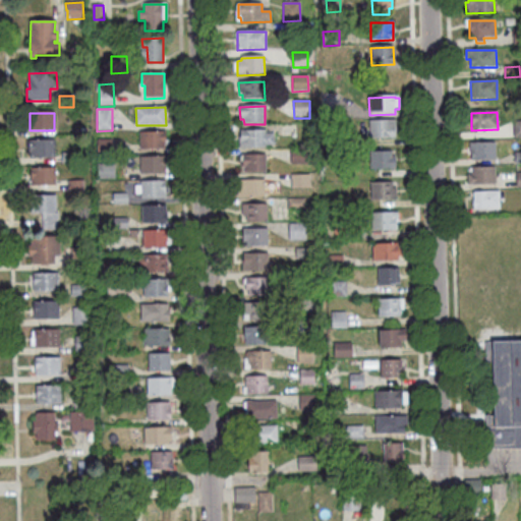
[(396,121),(396,127),(395,127),(395,139),(369,139),(368,121),(396,121)]
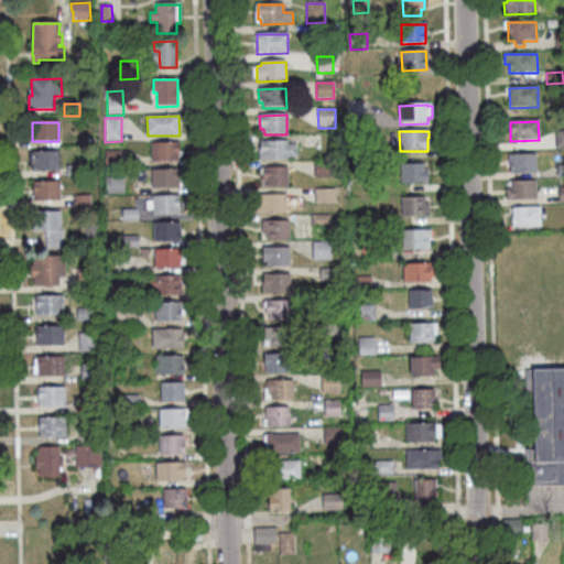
[(286,142),(286,145),(296,145),(296,159),(288,159),(288,161),(260,162),(260,142),(286,142)]
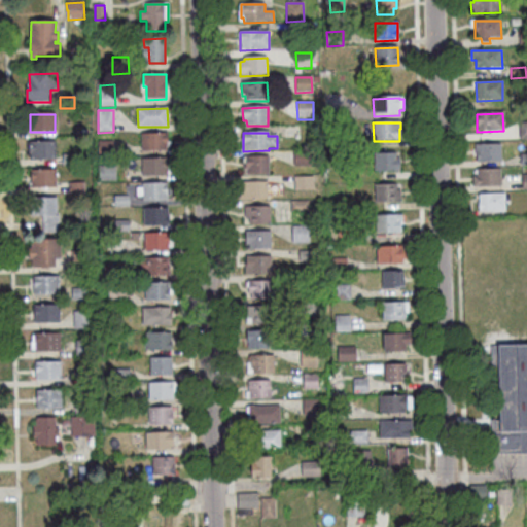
[(141,135),(168,134),(168,146),(167,146),(167,151),(142,152),(141,135)]
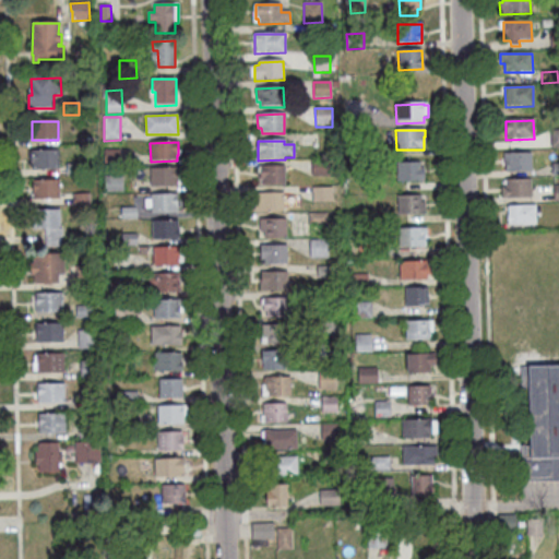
[(105,150),(119,150),(120,166),(105,166),(105,150)]
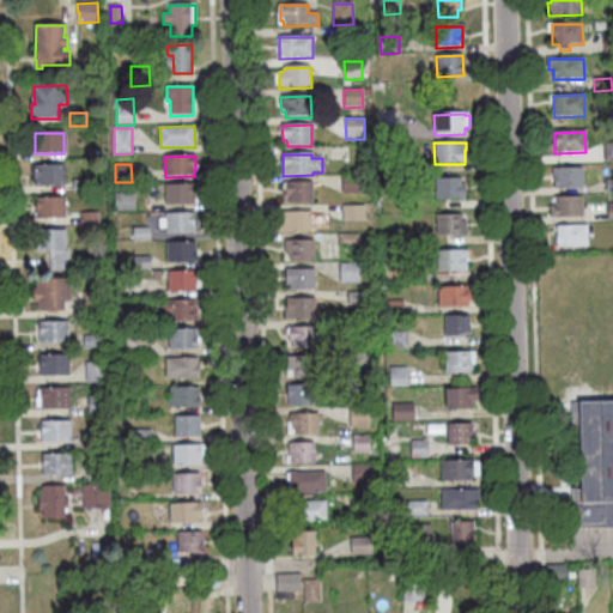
[(37,180),(34,180),(34,167),(64,167),(65,186),(37,187),(37,180)]
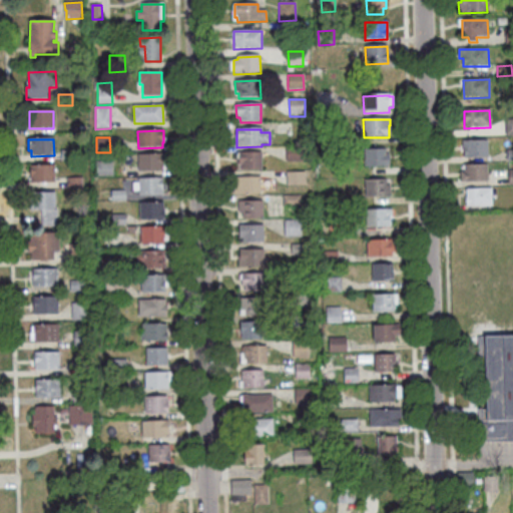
[(488,141),(488,158),(464,158),(463,142),(488,141)]
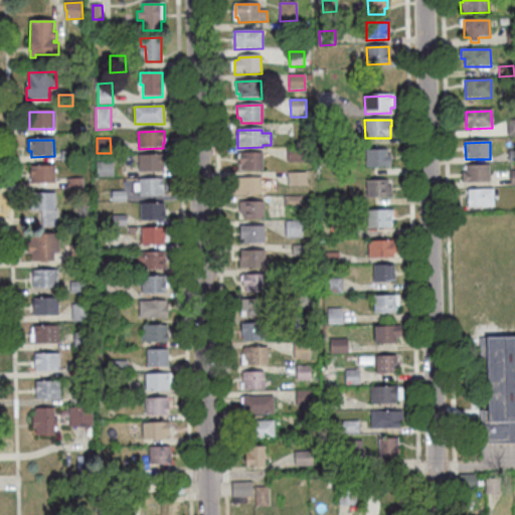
[(288,149),(304,148),(305,163),(288,163),(288,149)]
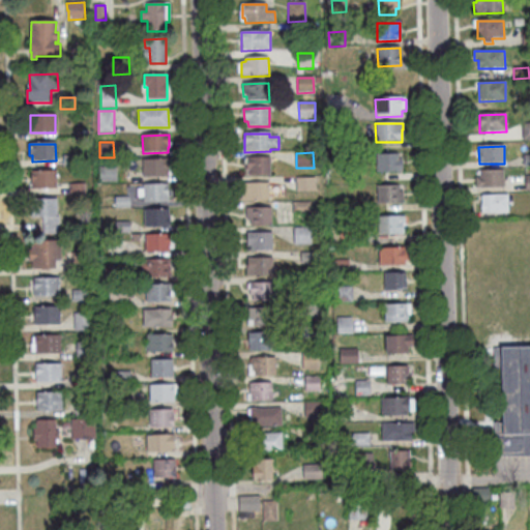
[(399,160),(402,160),(403,173),(377,173),(376,155),(399,154),(399,160)]
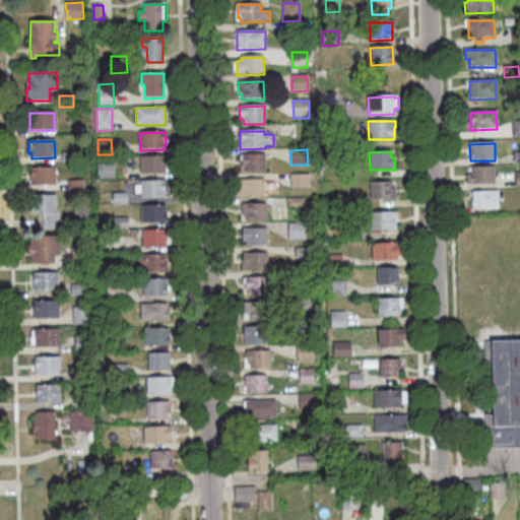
[(62,153),(77,153),(77,164),(62,164),(62,153)]
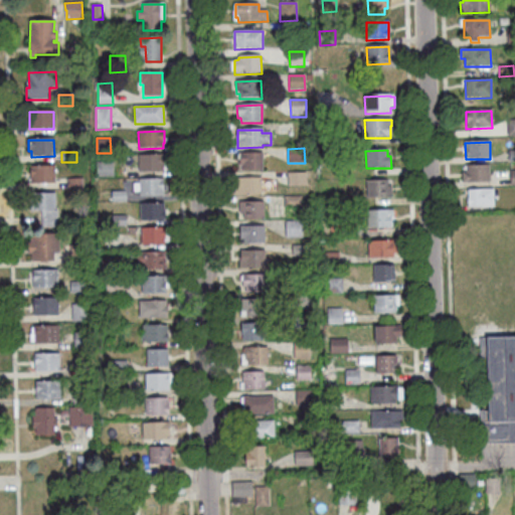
[(263,154),(264,171),(242,172),(241,167),(239,167),(239,154),(263,154)]
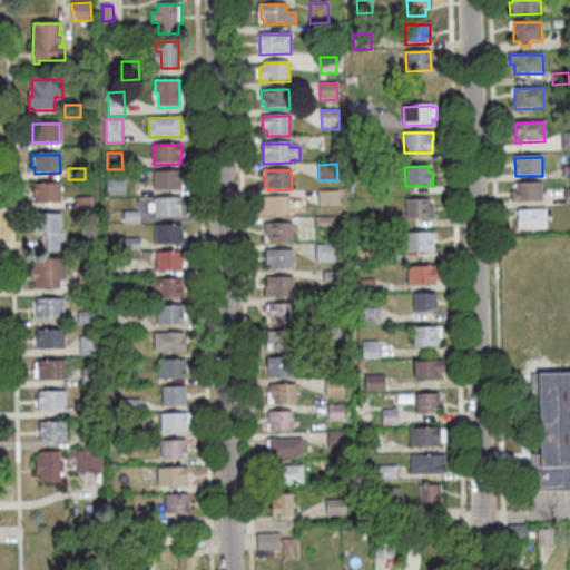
[(180,172),(182,190),(154,192),(154,173),(180,172)]
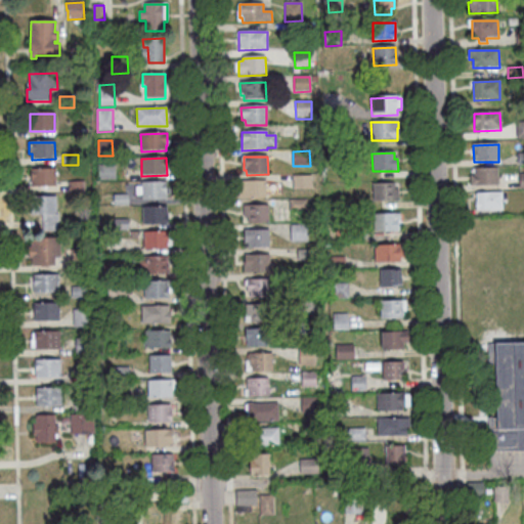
[(115,166),(116,180),(98,181),(97,166),(115,166)]
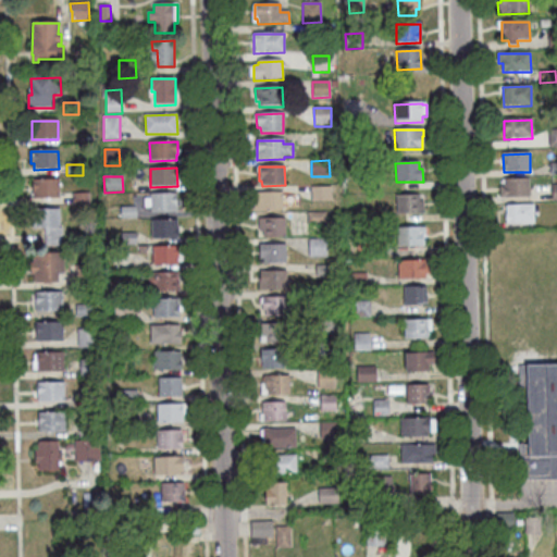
[(59,180),(60,199),(33,199),(33,181),(59,180)]
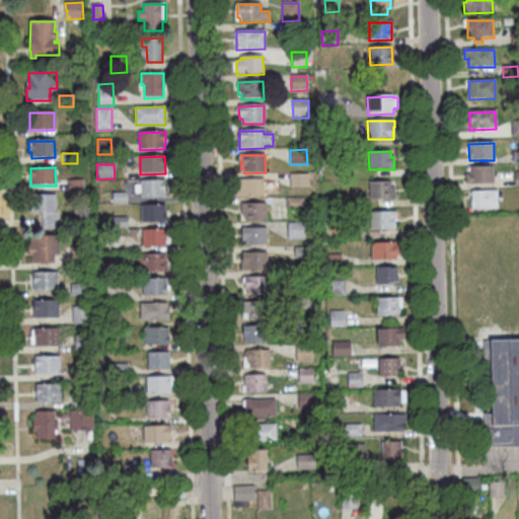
[(470,175),(469,168),(493,167),(494,184),(466,186),(466,175),(470,175)]
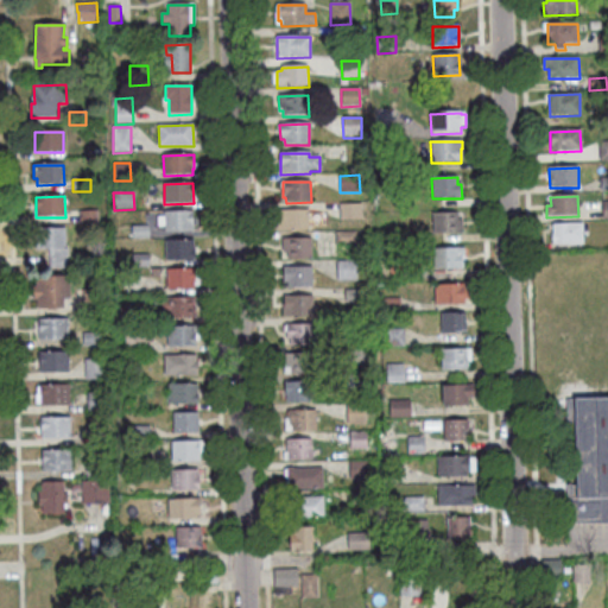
[(340,206),(361,204),(362,220),(341,220),(340,206)]
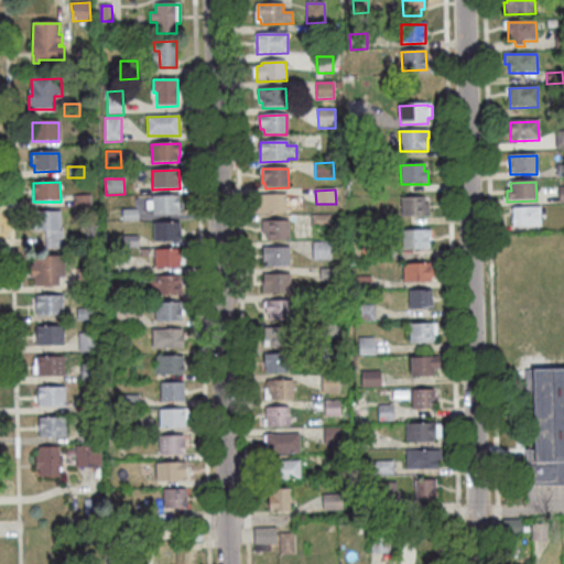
[(285,195),(286,214),(258,215),(257,196),(285,195)]
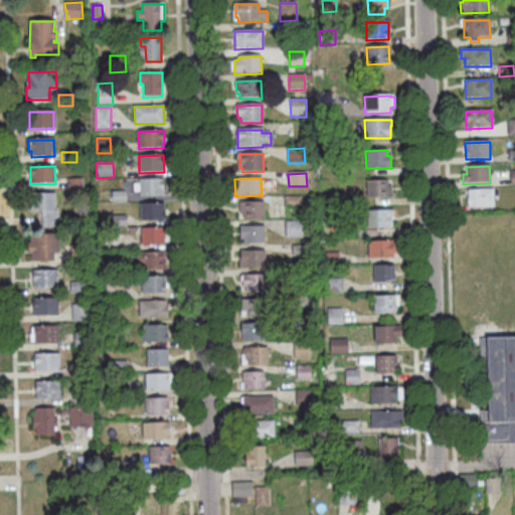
[(67,179),(83,179),(83,189),(67,189),(67,179)]
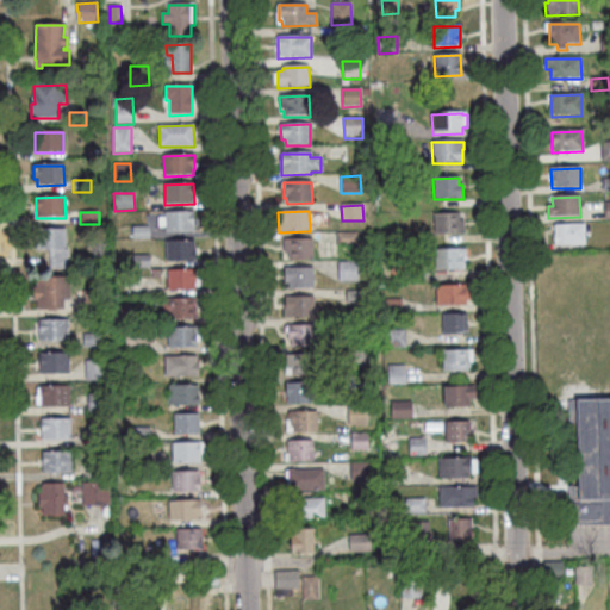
[(165,213),(194,212),(194,232),(166,234),(165,213)]
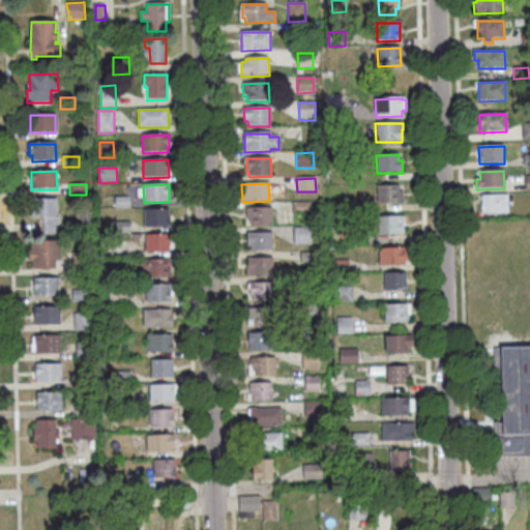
[(378,187),(403,186),(403,204),(378,205),(378,187)]
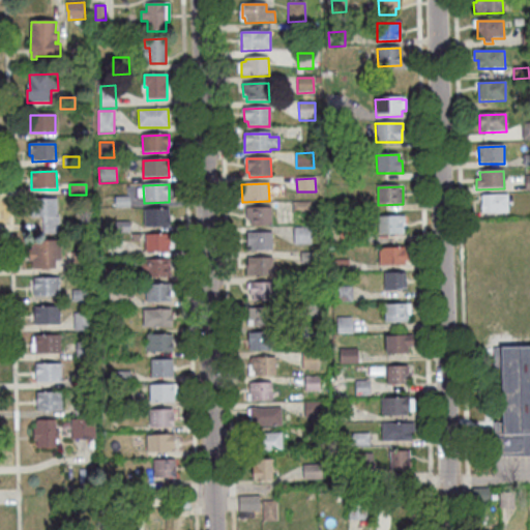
[(480,211),(480,204),(481,204),(481,197),(507,196),(508,214),(482,214),(481,211),(480,211)]
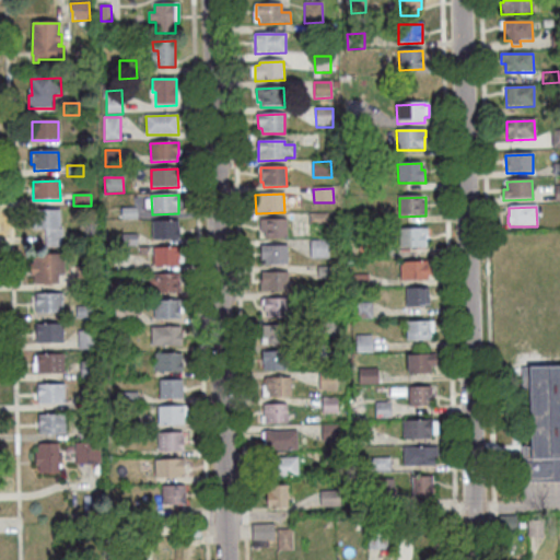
[(121,208),(137,208),(138,221),(121,221),(121,208)]
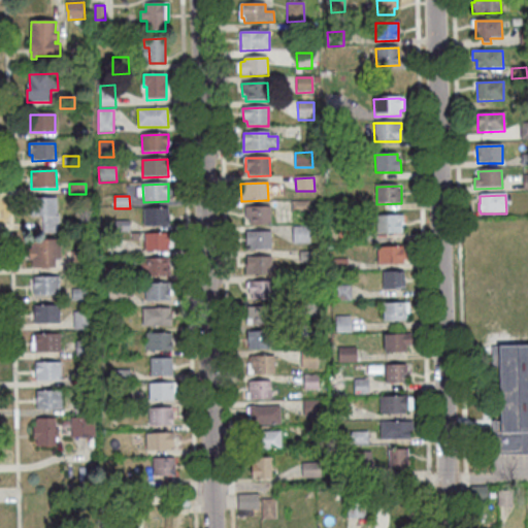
[(31,199),(57,199),(57,217),(31,217),(31,199)]
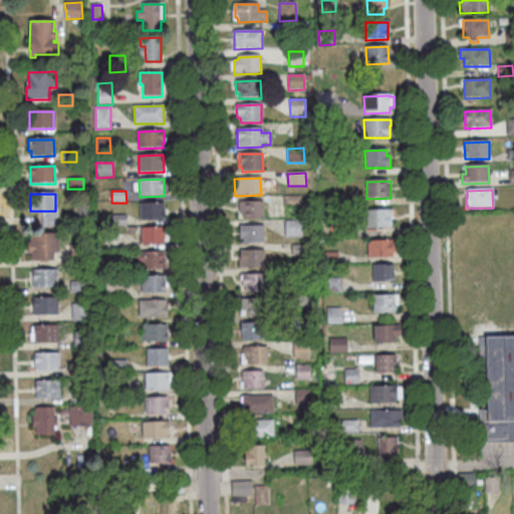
[(284,198),(301,197),(301,208),(284,208),(284,198)]
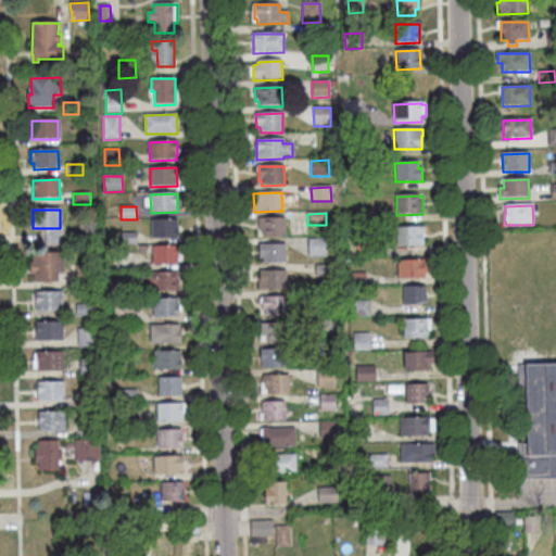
[(285,218),(285,237),(263,238),(263,231),(258,231),(258,219),(285,218)]
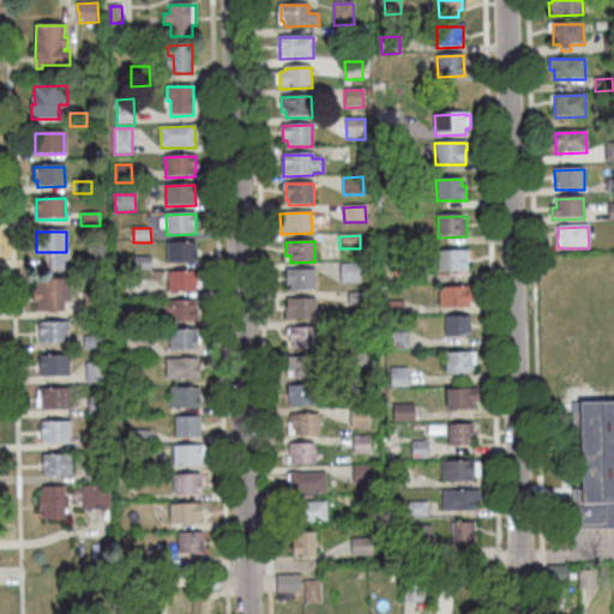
[(196,244),(197,263),(168,264),(167,245),(196,244)]
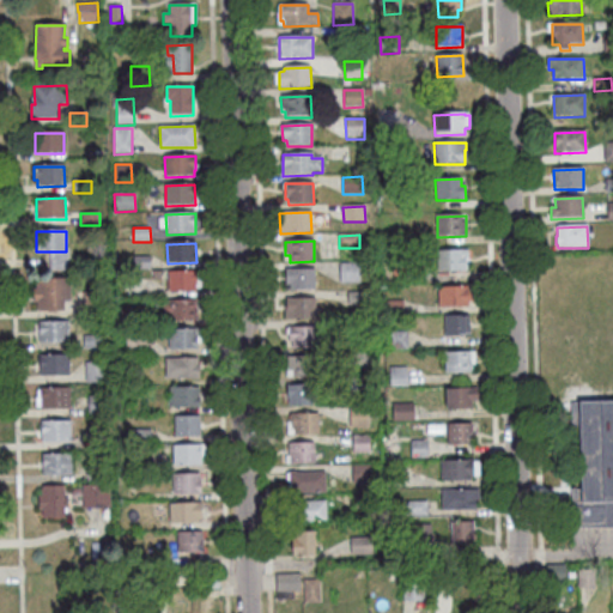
[(466,272),(437,273),(437,252),(468,252),(468,259),(465,259),(466,272)]
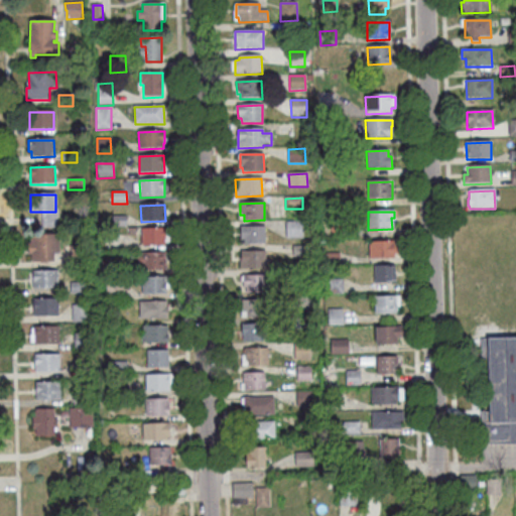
[(113,227),(113,217),(126,217),(127,227),(113,227)]
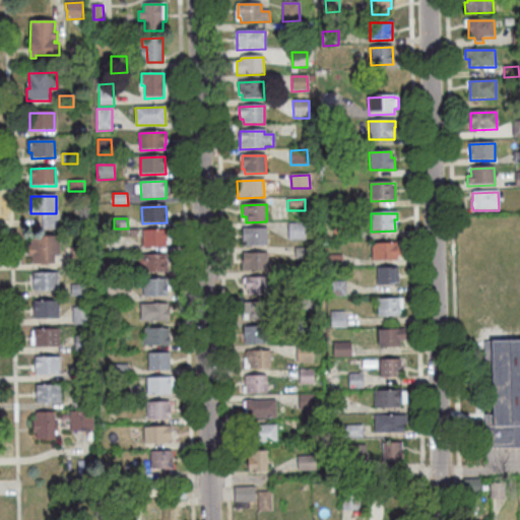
[(287,224),(306,224),(306,241),(288,241),(287,224)]
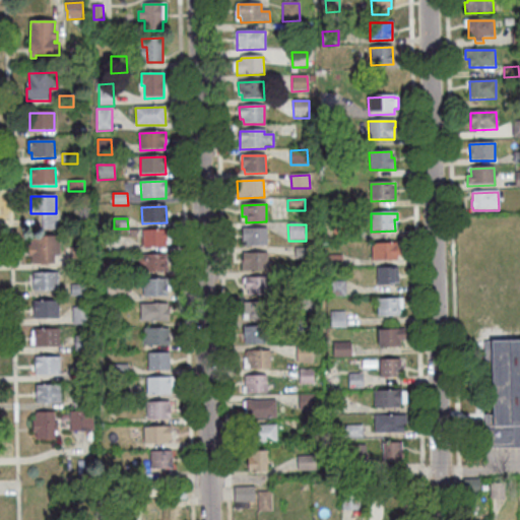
[(267,247),(246,248),(246,243),(243,243),(243,230),(267,230),(267,247)]
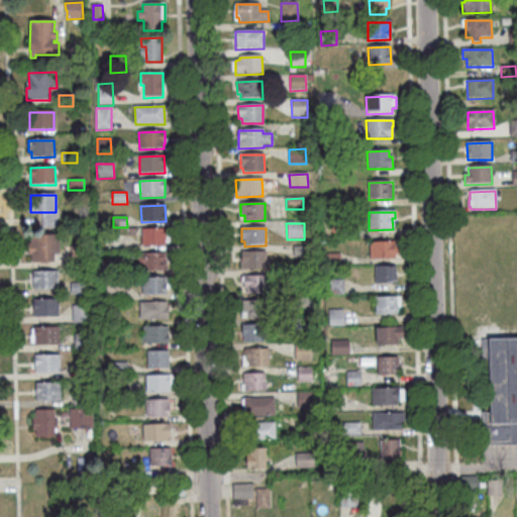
[(166,229),(167,240),(166,240),(166,246),(141,246),(141,229),(166,229)]
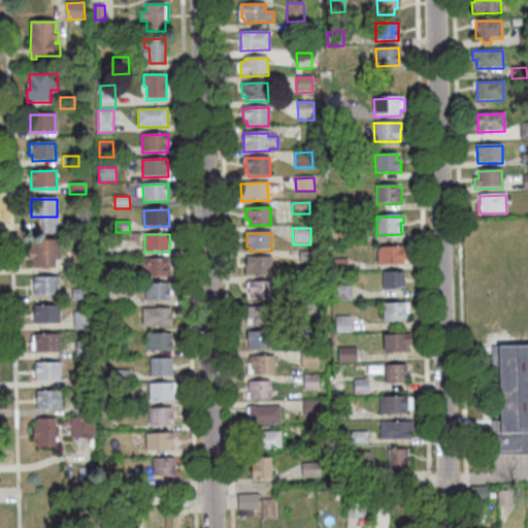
[(56,260),(56,269),(32,269),(32,261),(32,260),(29,260),(29,250),(32,250),(32,241),(61,240),(61,260),(56,260)]
